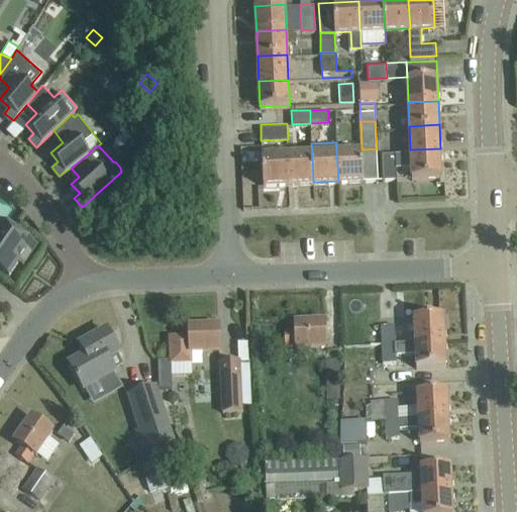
[(362,149),(336,150),(338,181),(378,179),(377,148),(362,149)]
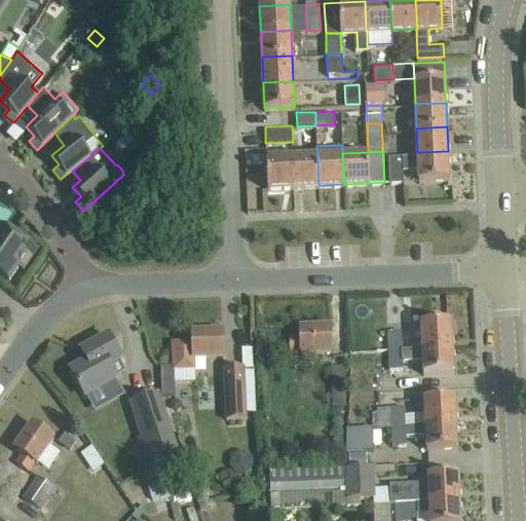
[(448,151),(417,152),(418,180),(449,179),(448,151)]
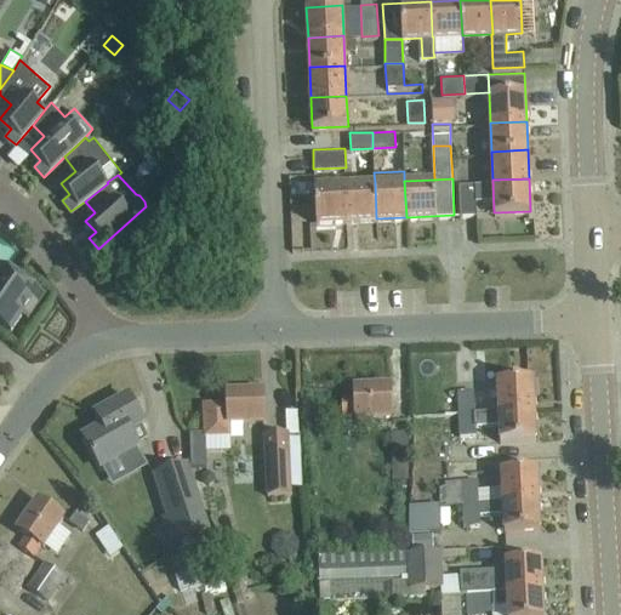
[(375,182),(343,184),(346,220),(376,218),(375,182)]
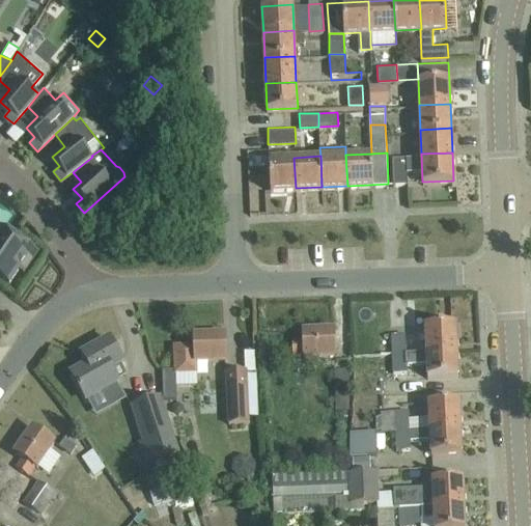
[(407,156),(392,157),(393,184),(408,183),(407,163),(413,163),(413,157),(407,157),(407,156)]
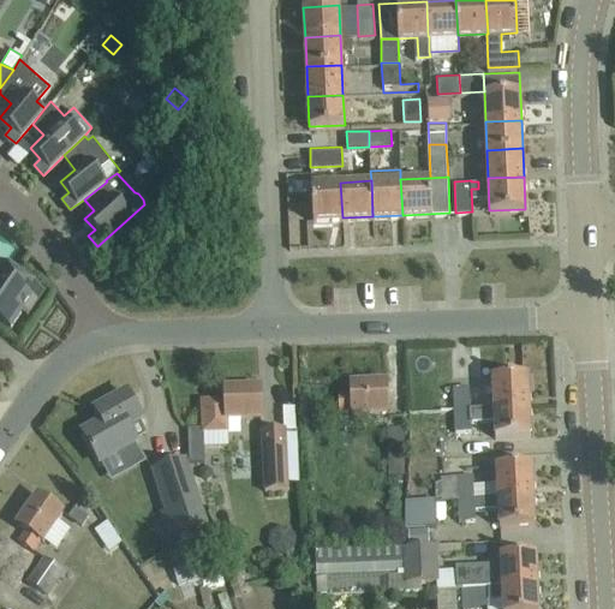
[(340,183),(311,184),(314,219),(342,218),(340,183)]
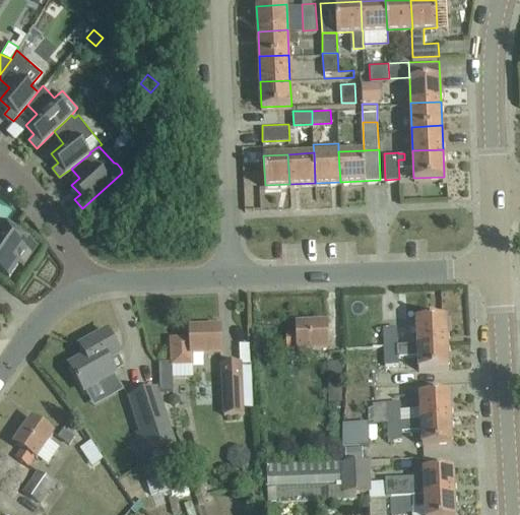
[(0,218),(0,268),(9,275),(24,253),(28,255),(37,244),(0,218)]
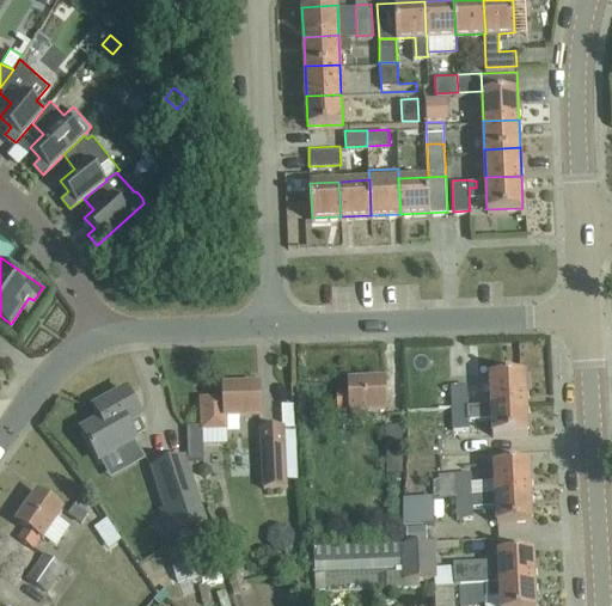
[(179,265),(165,265),(165,279),(179,279),(179,265)]
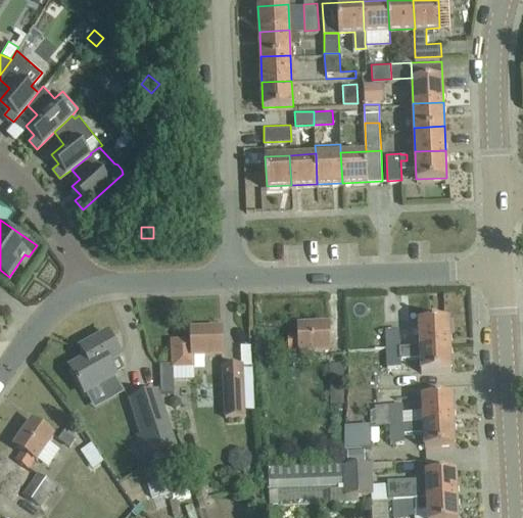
[(420,344),(449,343),(448,318),(419,319),(420,344)]
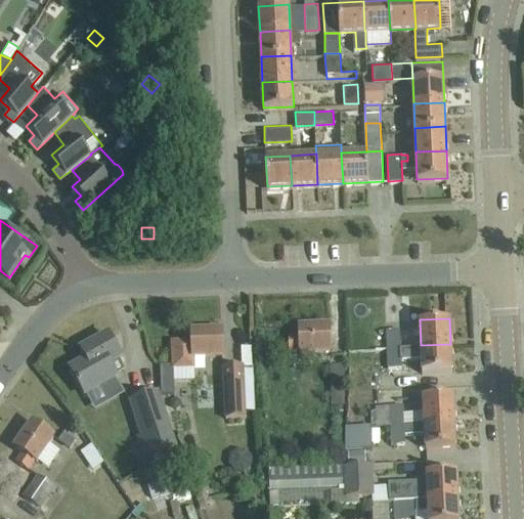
[(331,349),(330,343),(329,322),(299,325),(299,334),(288,334),(289,349),(300,348),(300,350),(331,349)]
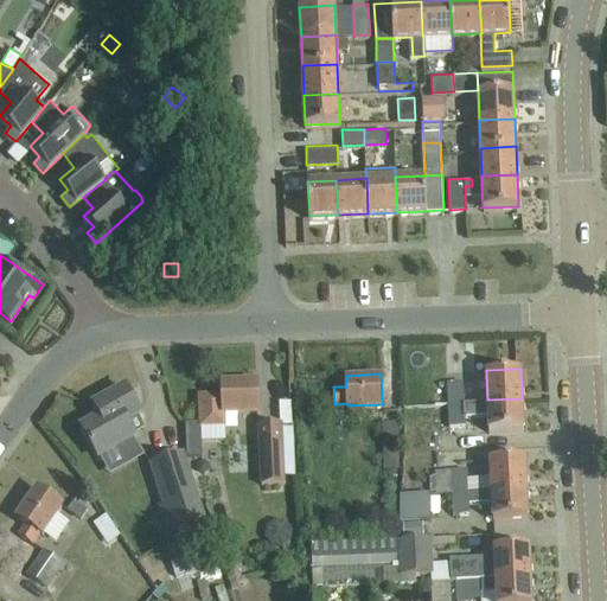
[(462,378),(446,379),(447,402),(464,401),(462,378)]
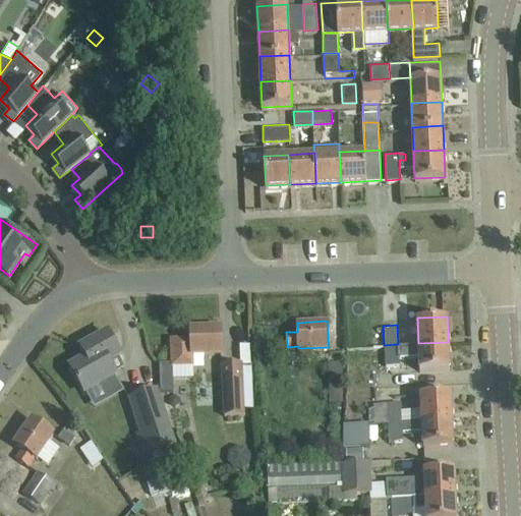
[(190,336),(179,337),(170,337),(171,360),(173,364),(194,363),(193,352),(221,351),(220,326),(190,327),(190,336)]
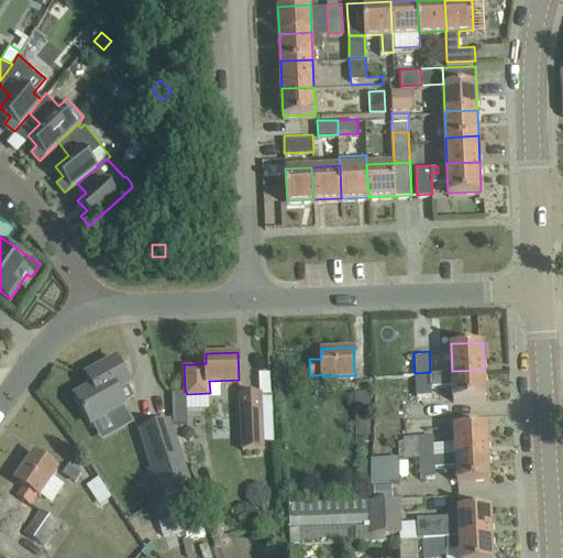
[(76,394),(90,422),(123,403),(116,390),(130,382),(116,357),(87,373),(94,384),(76,394)]
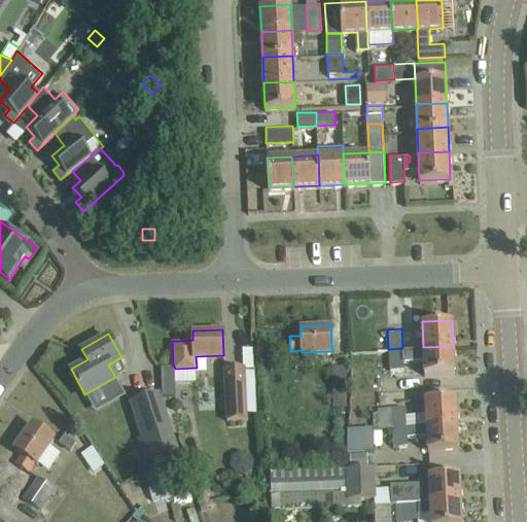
[(388,349),(377,349),(378,369),(403,368),(402,360),(423,359),(424,373),(454,372),(453,346),(423,347),(402,348),(388,349)]
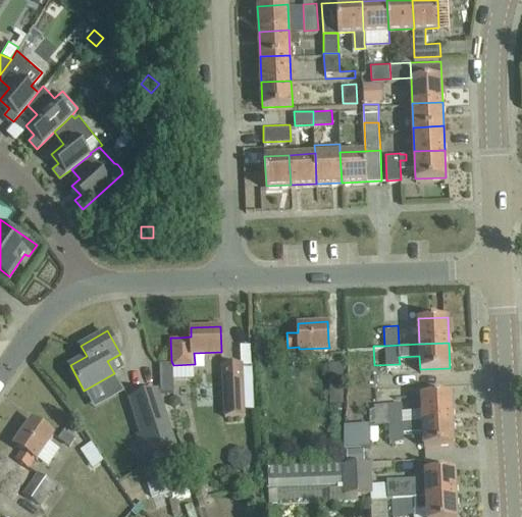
[(330,360),(330,380),(375,380),(375,366),(346,366),(346,360),(330,360)]
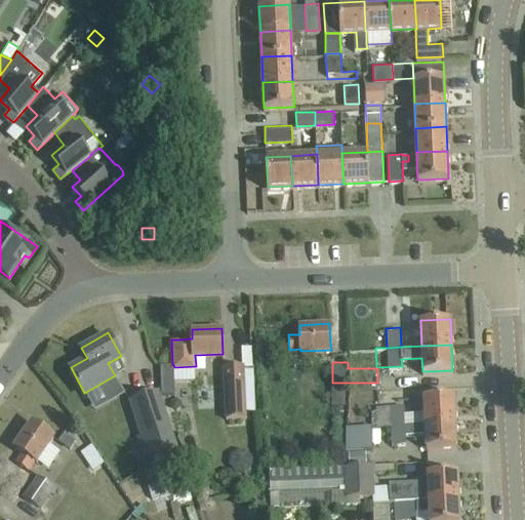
[(172,363),(160,363),(161,392),(174,392),(173,380),(173,367),(172,367),(172,363)]
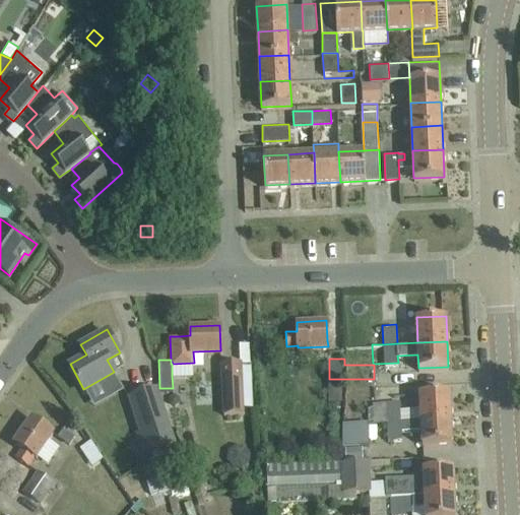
[(240,361),(220,362),(222,413),(242,412),(242,405),(250,405),(249,384),(241,384),(240,361)]
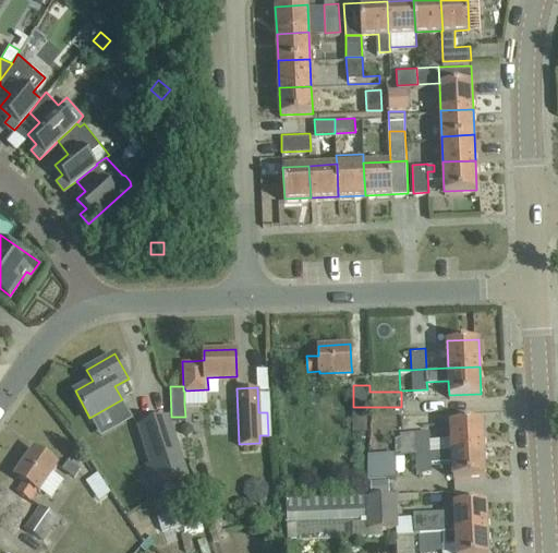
[(167,415),(140,423),(159,483),(187,475),(167,415)]
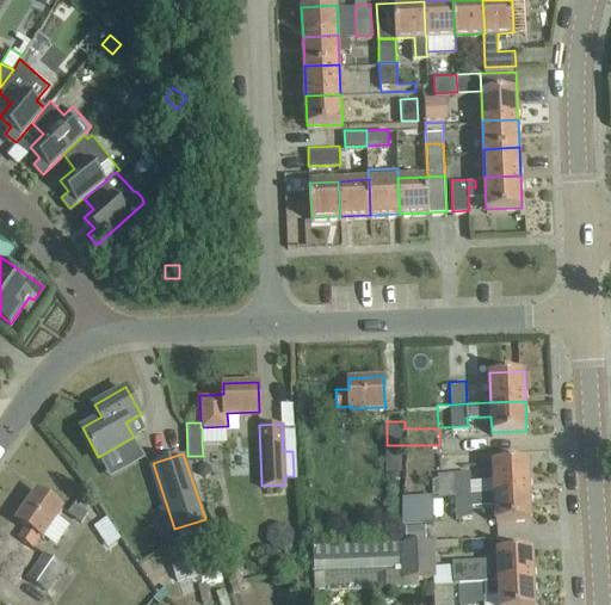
[(491,461),(492,491),(530,489),(529,460),(491,461)]
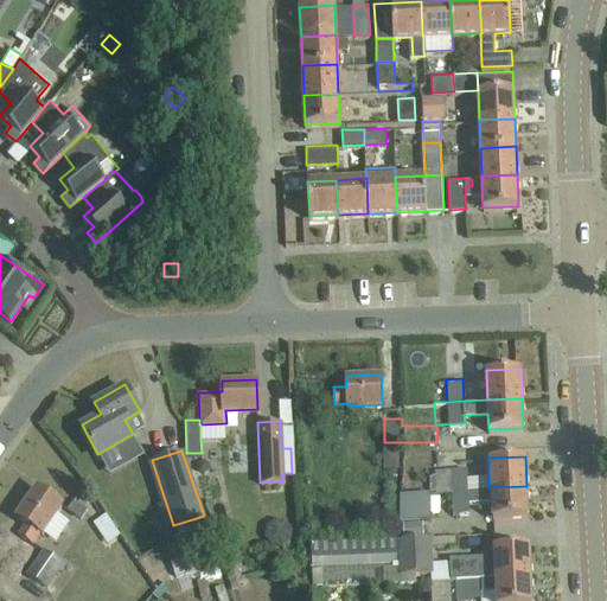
[(452,490),(467,488),(467,466),(451,467),(452,490)]
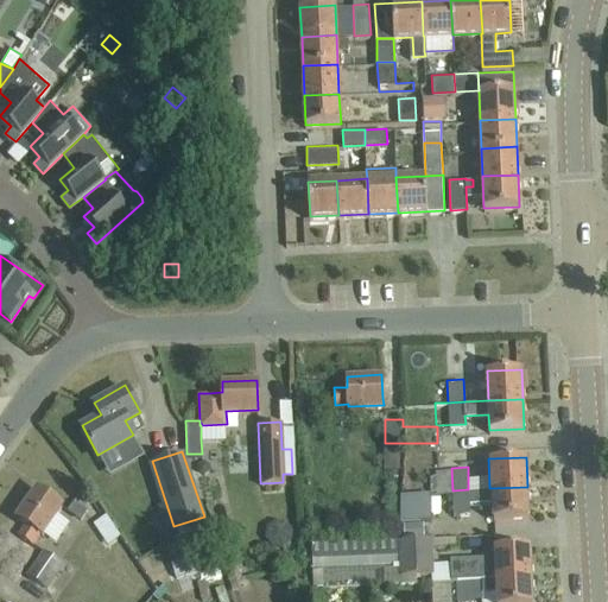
[(62,504),(56,500),(37,486),(17,515),(26,521),(18,532),(32,542),(39,531),(42,532),(62,504)]
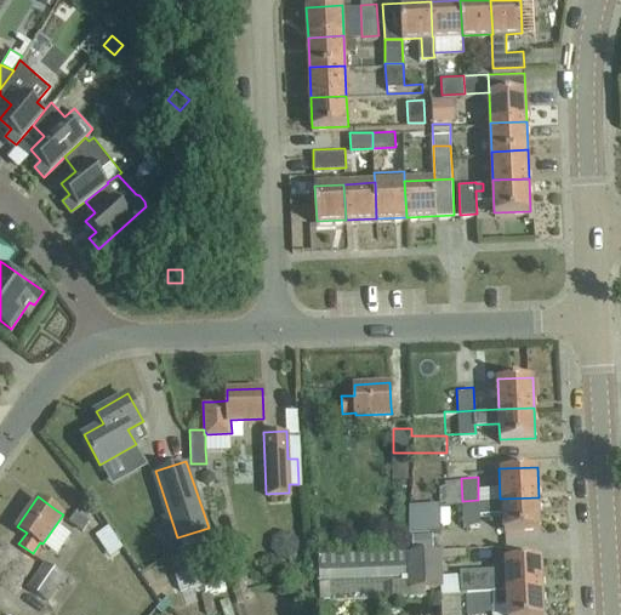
[(478,500),(462,501),(463,524),(479,523),(479,513),(503,512),(503,529),(540,528),(539,497),(500,499),(478,500)]
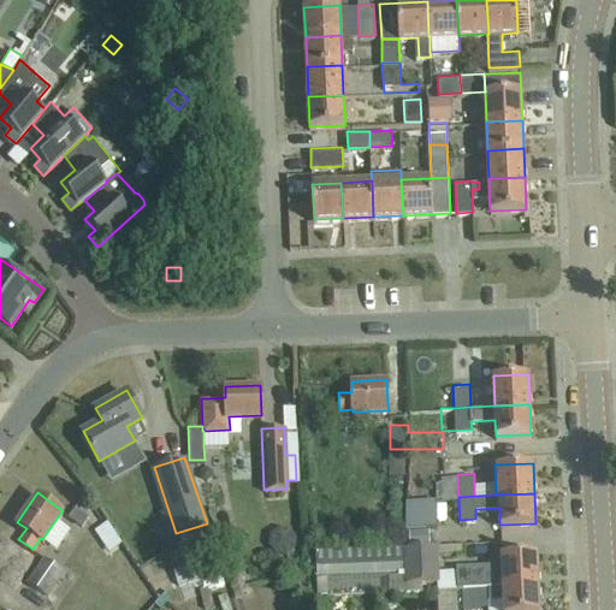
[(440,497),(409,497),(409,523),(440,523),(440,497)]
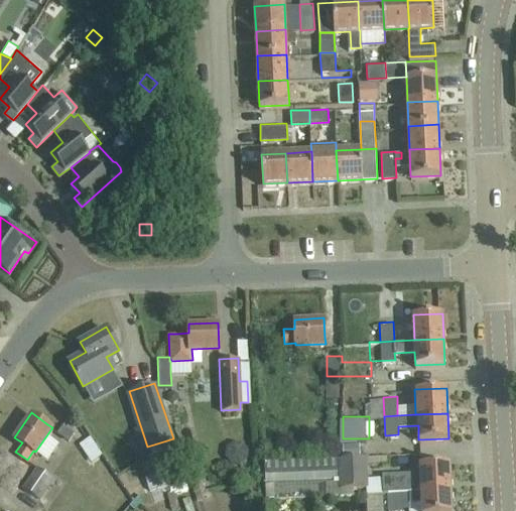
[(136,438),(116,453),(132,476),(152,462),(136,438)]
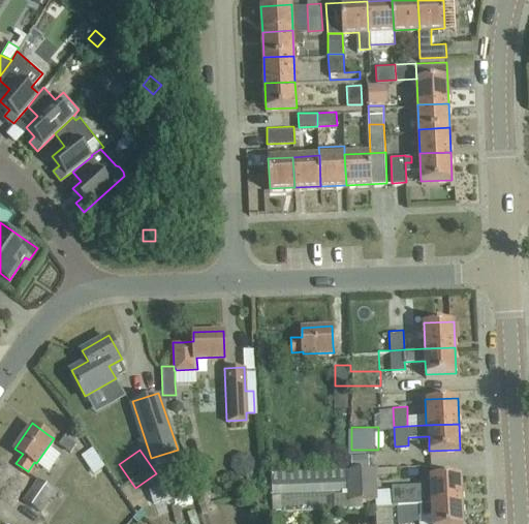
[(347,489),(347,499),(376,498),(375,466),(346,468),(347,489)]
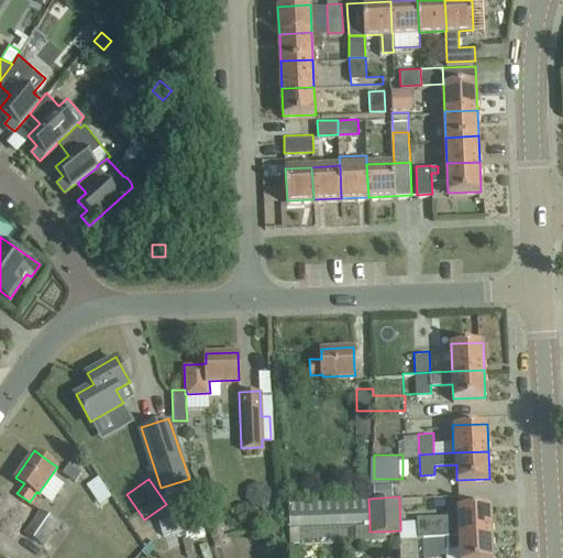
[(368,499),(289,502),(290,524),(370,521),(368,499)]
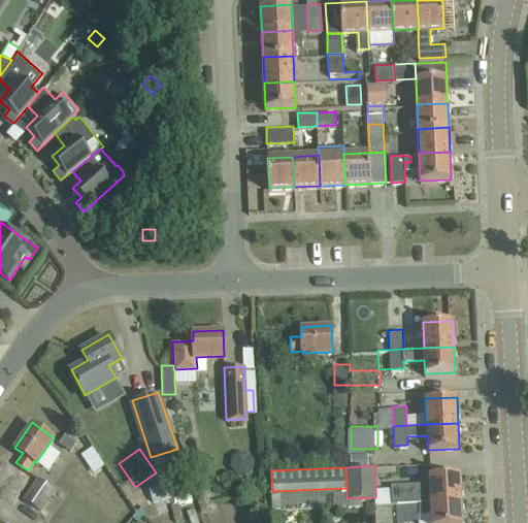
[(391,484),(392,503),(419,501),(461,499),(460,474),(430,475),(430,483),(391,484)]
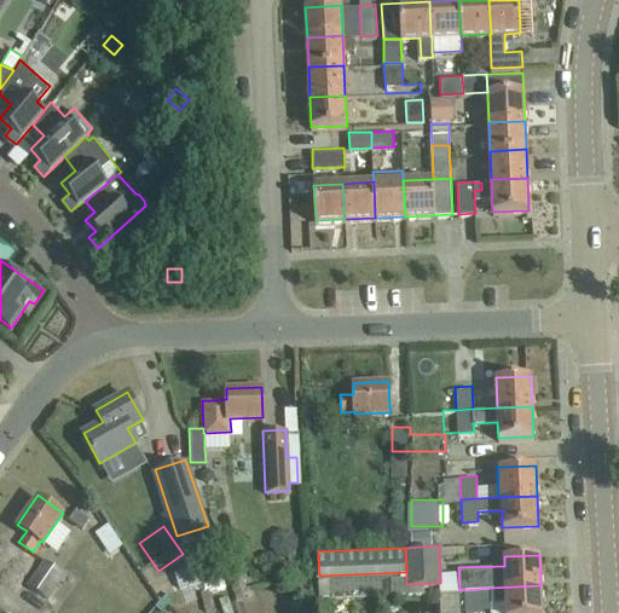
[(45,557),(28,583),(47,596),(65,573),(45,557)]
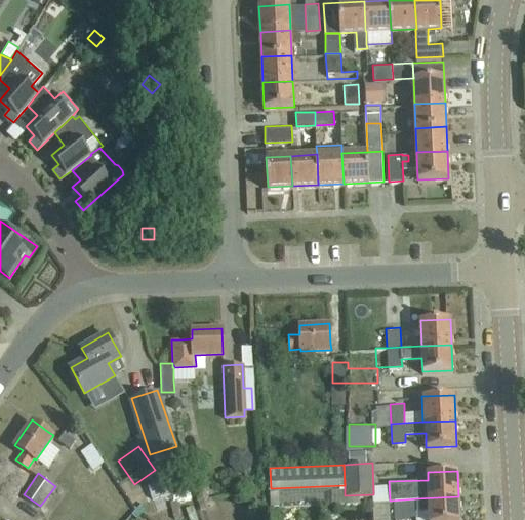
[(197,500),(208,496),(204,479),(193,482),(197,500)]
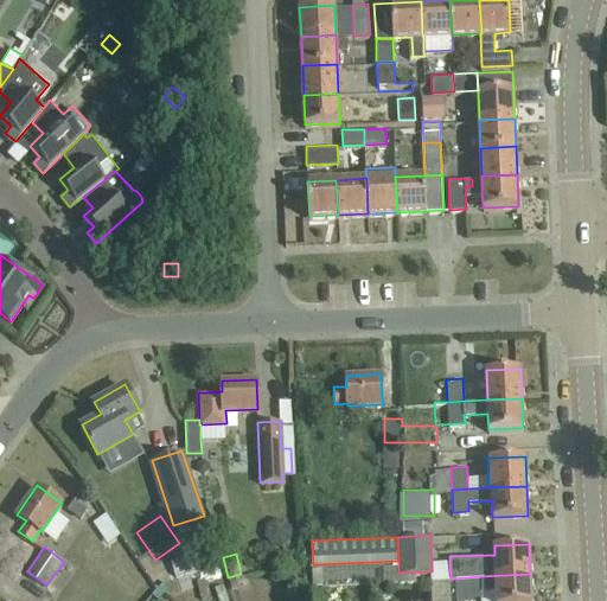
[(531,600),(530,574),(481,576),(481,590),(480,590),(480,600),(531,600)]
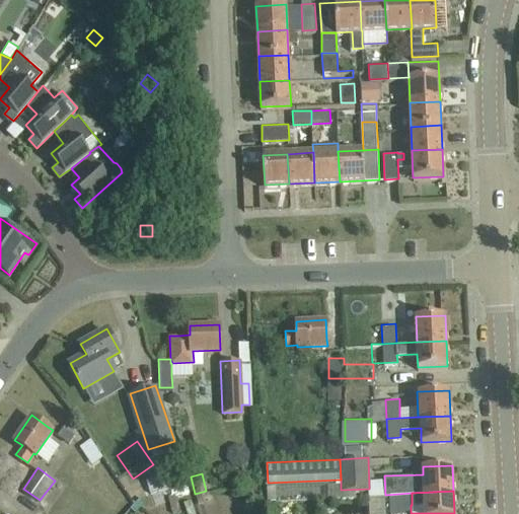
[(403,513),(402,494),(389,495),(390,513),(403,513)]
